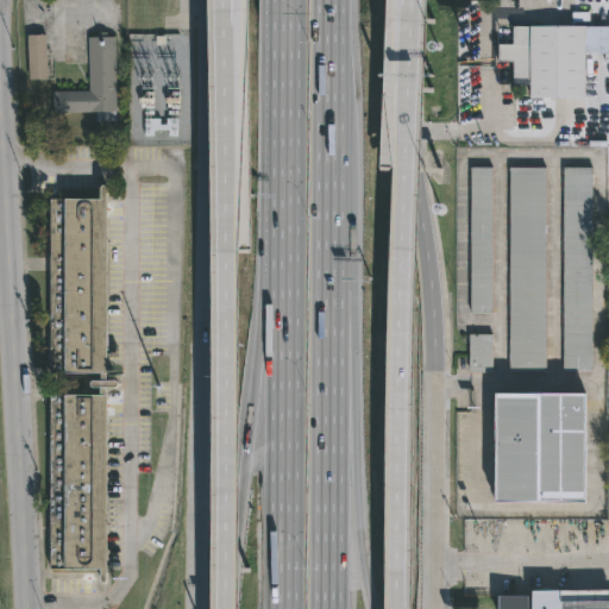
[(588,35),(588,98),(533,98),(533,85),(515,85),(515,62),(501,62),(501,44),(515,44),(514,26),(576,25),(576,0),(584,0),(585,10),(594,10),(594,24),(591,24),(591,35),(588,35)]
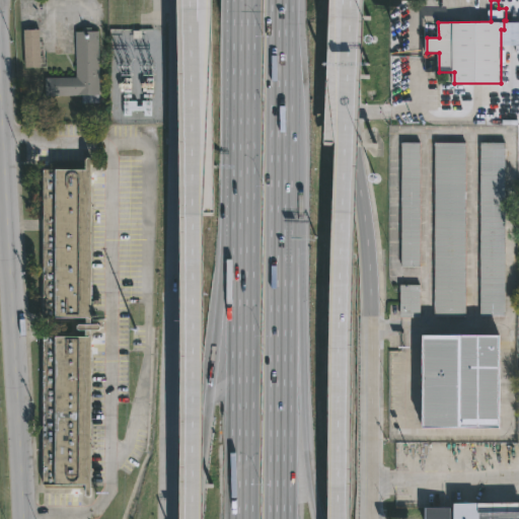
[(92,27),(92,31),(98,31),(99,103),(82,103),(82,95),(46,95),(46,78),(76,78),(76,31),(82,31),(82,27),(92,27)]
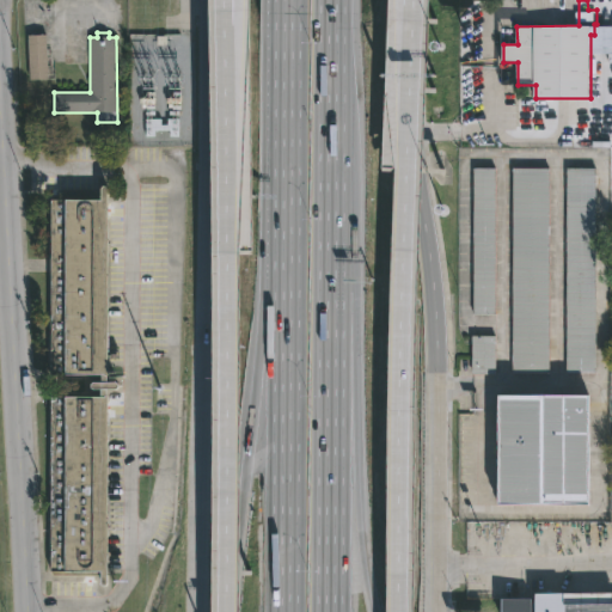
[(43,34),(43,36),(47,35),(48,80),(30,80),(28,36),(43,34)]
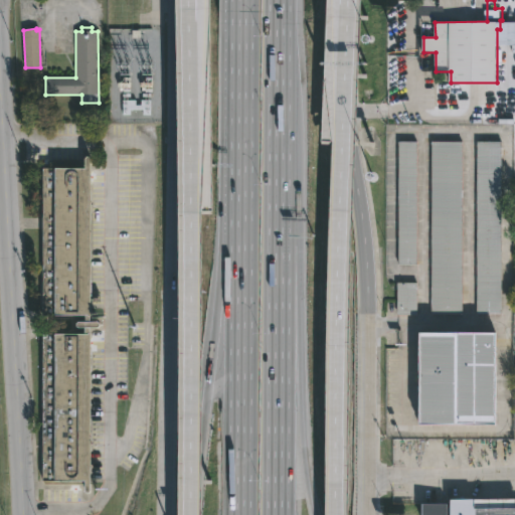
[(417,265),(398,265),(398,142),(417,142),(417,265)]
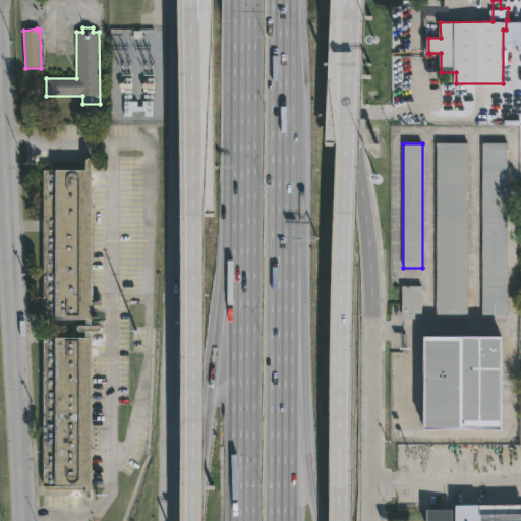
[(507,319),(482,319),(483,143),(508,143),(507,319)]
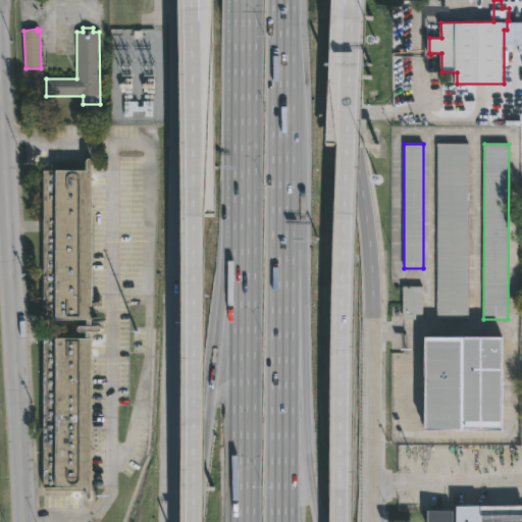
[(469,319),(437,319),(437,145),(469,145),(469,319)]
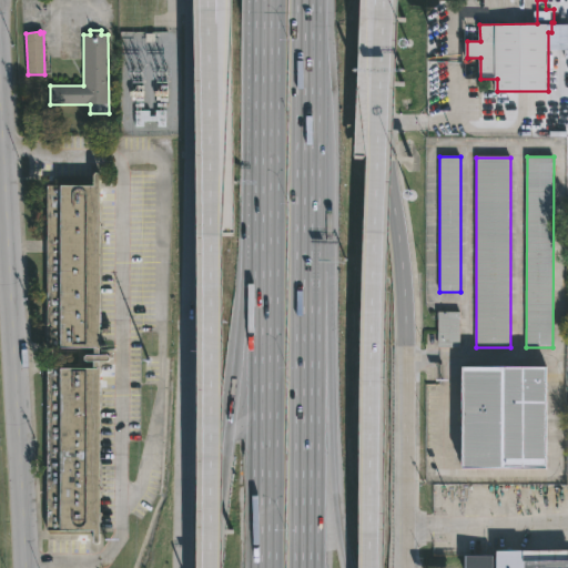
[(102,340),(101,356),(109,356),(112,359),(109,363),(101,363),(101,368),(102,368),(101,543),(99,546),(95,544),(95,533),(91,533),(89,535),(49,535),(47,531),(48,368),(94,369),(94,363),(87,362),(84,359),(87,356),(95,356),(95,350),(48,350),(48,186),(95,186),(95,175),(99,173),(102,175),(102,340)]
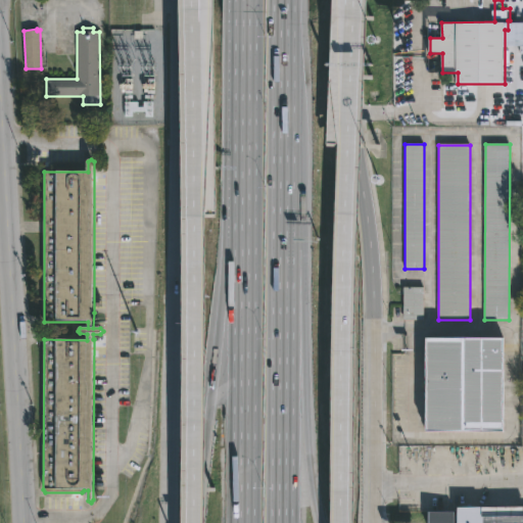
[(424,320),(403,320),(403,288),(424,288),(424,320)]
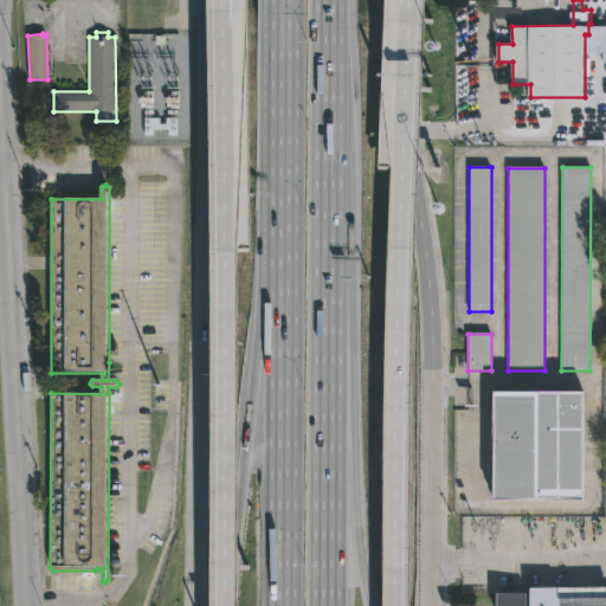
[(578,504),(488,503),(488,395),(579,395),(578,504)]
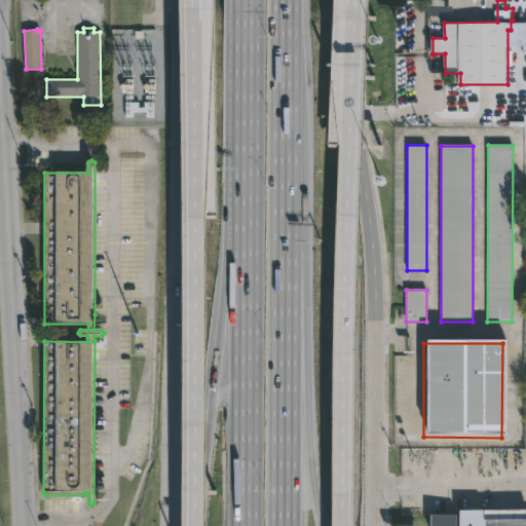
[(520,509),(520,518),(525,517),(525,525),(452,525),(452,509),(520,509)]
